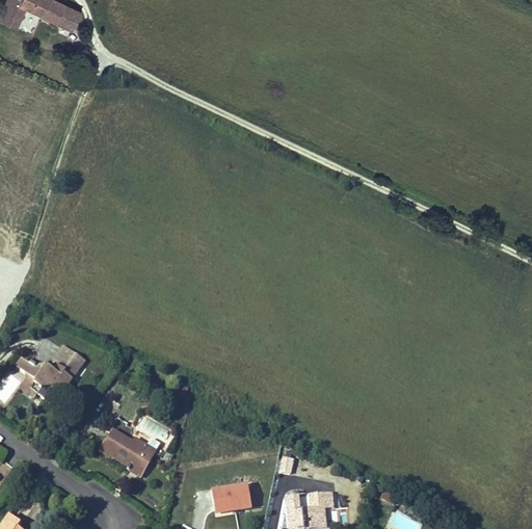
[(8,0),(3,11),(20,20),(27,6),(59,22),(67,5),(55,0),(8,0)]
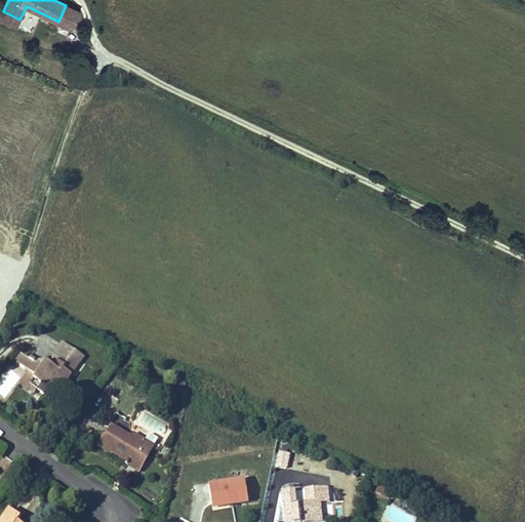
[(66,5),(58,22),(72,28),(80,12),(66,5)]
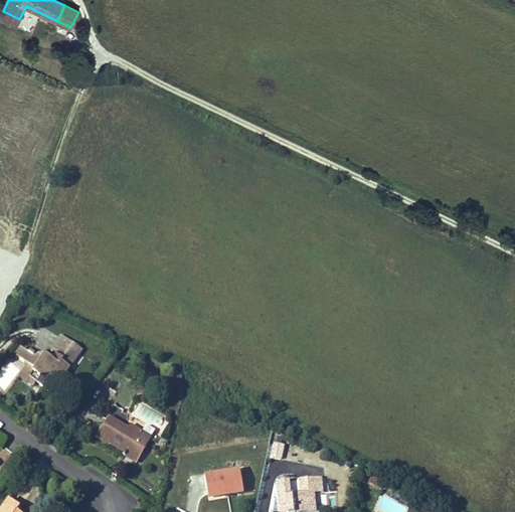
[(19,19),(3,11),(0,17),(16,26),(19,19)]
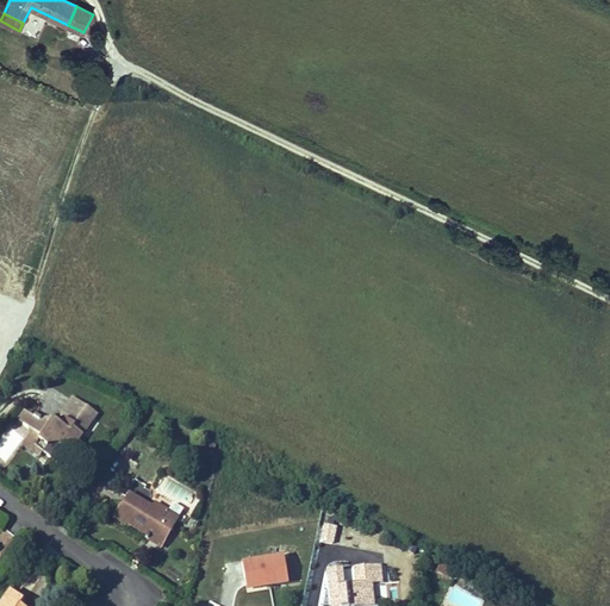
[(75,428),(78,424),(91,405),(75,394),(61,413),(67,417),(62,424),(55,419),(49,429),(39,422),(42,419),(37,416),(35,419),(30,416),(23,425),(30,430),(31,436),(27,441),(45,454),(53,444),(58,442),(76,454),(82,444),(79,442),(83,433),(75,428)]
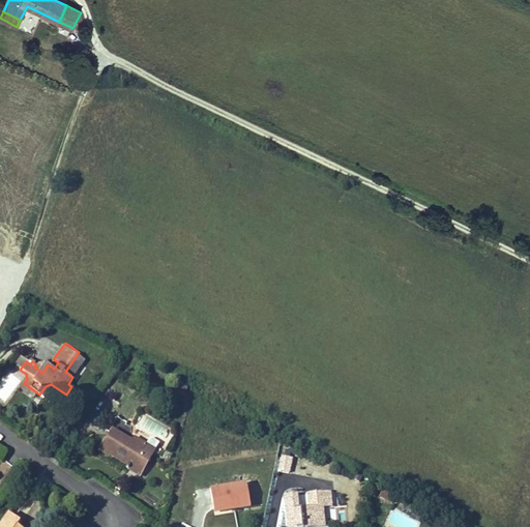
[(39,394),(24,383),(21,387),(37,399),(39,394)]
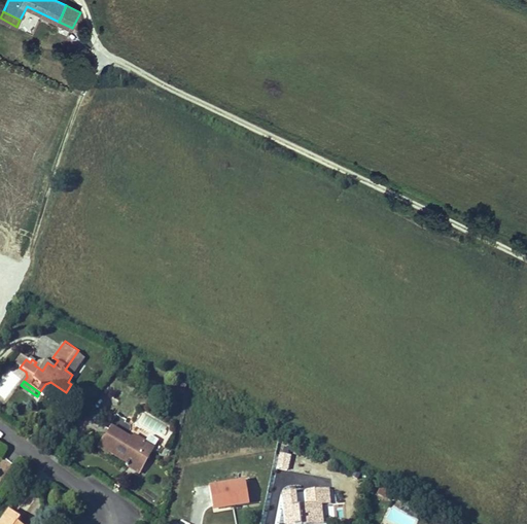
[(135,430),(114,418),(107,429),(106,429),(101,437),(111,443),(112,440),(131,451),(133,448),(141,453),(147,442),(144,440),(149,432),(138,425),(135,430)]
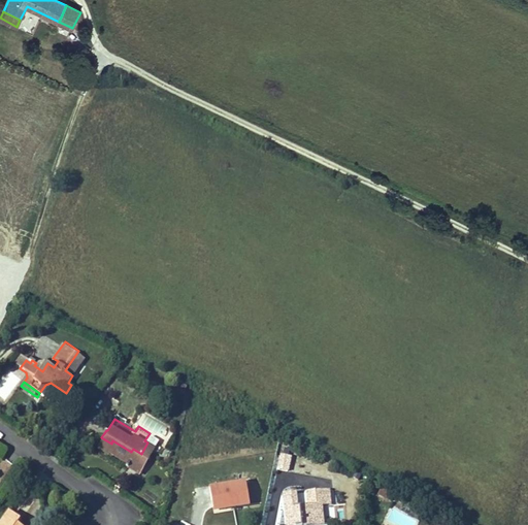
[(154,447),(147,443),(141,454),(133,449),(131,452),(129,455),(143,464),(154,447)]
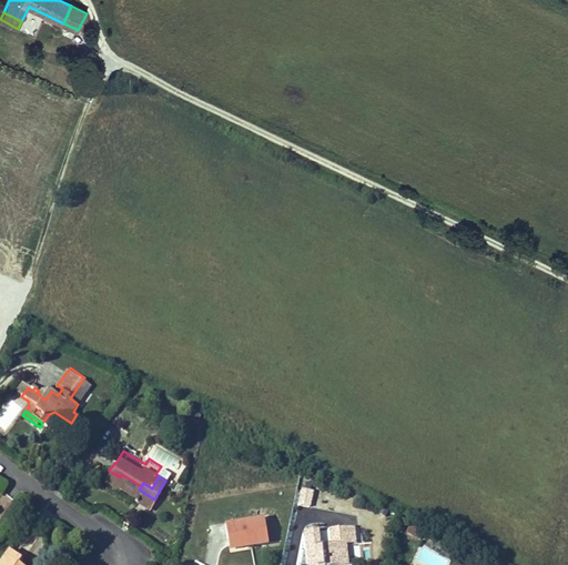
[(265,516),(225,522),(229,547),(269,542),(265,516)]
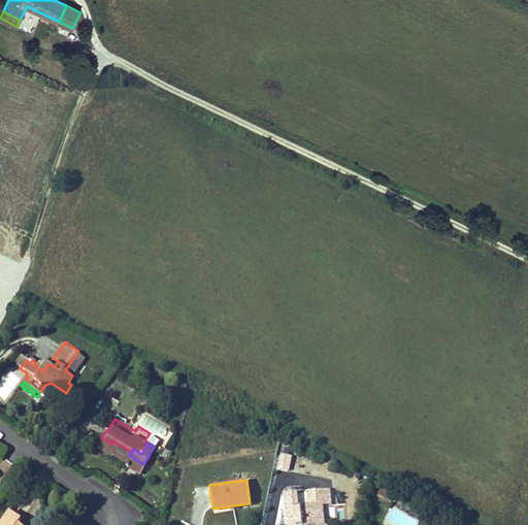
[(330,487),(320,488),(322,504),(332,503),(330,487)]
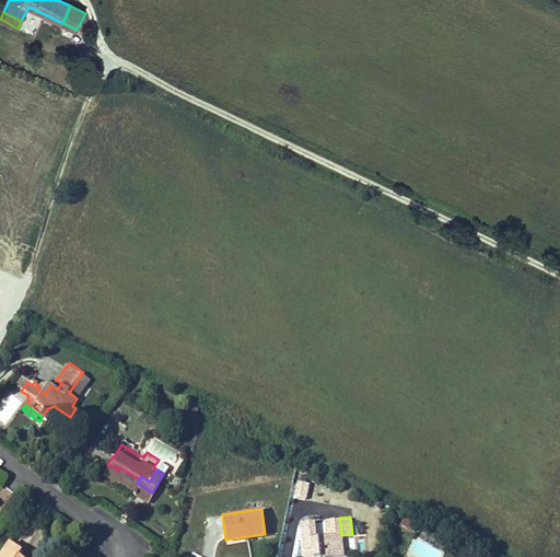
[(419,523),(406,517),(403,523),(416,530),(419,523)]
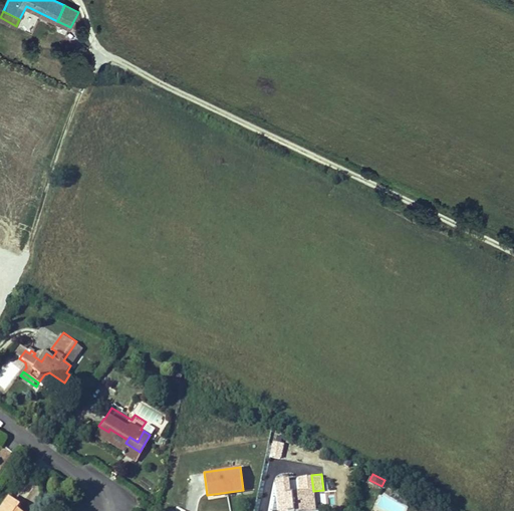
[(287,477),(276,479),(280,510),(293,510),(316,508),(313,491),(311,475),(300,477),(302,491),(290,493),(287,477)]
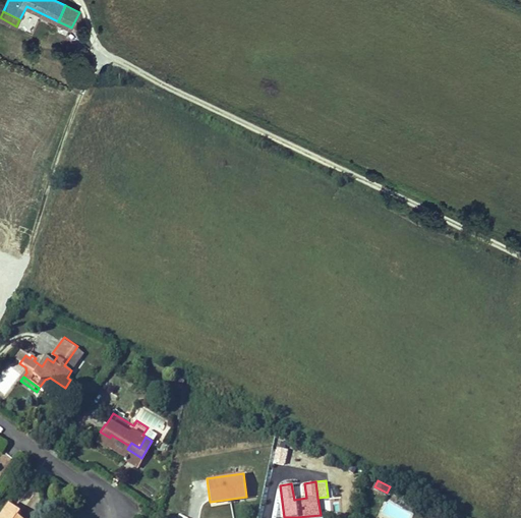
[(0,517),(16,517),(18,515),(9,508),(0,517)]
